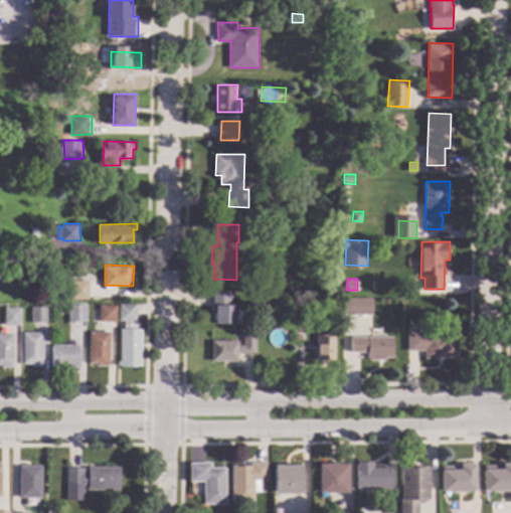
[(91,299),(72,298),(72,280),(92,280),(91,299)]
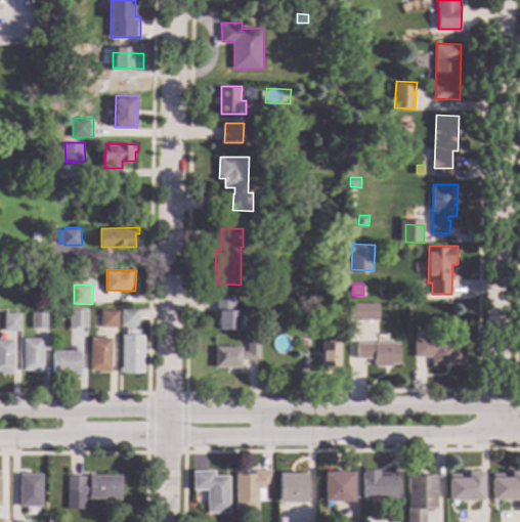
[(236,309),(241,310),(241,330),(220,330),(220,316),(218,316),(218,295),(236,296),(236,309)]
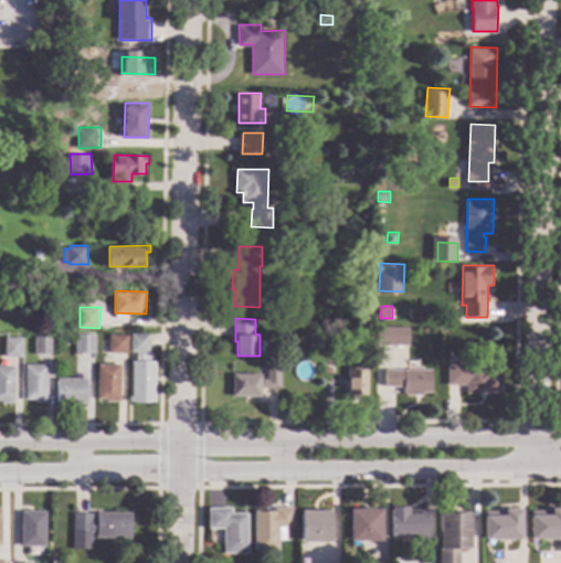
[(410,344),(377,343),(378,325),(411,325),(410,344)]
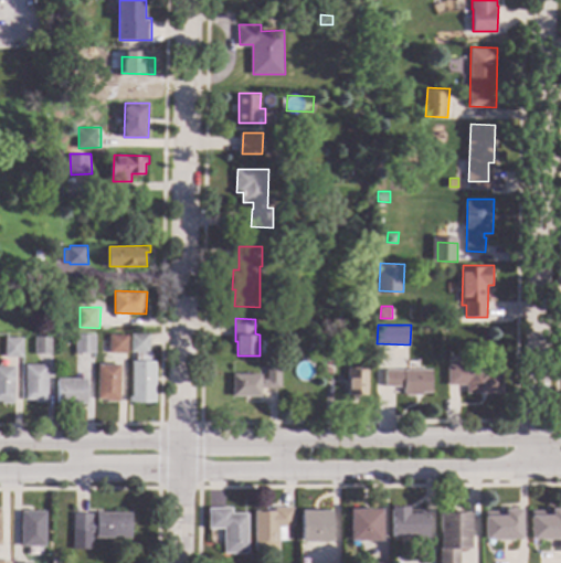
[(151,360),(158,360),(157,401),(131,401),(131,395),(134,395),(135,360),(138,360),(139,351),(133,351),(133,331),(152,332),(151,360)]
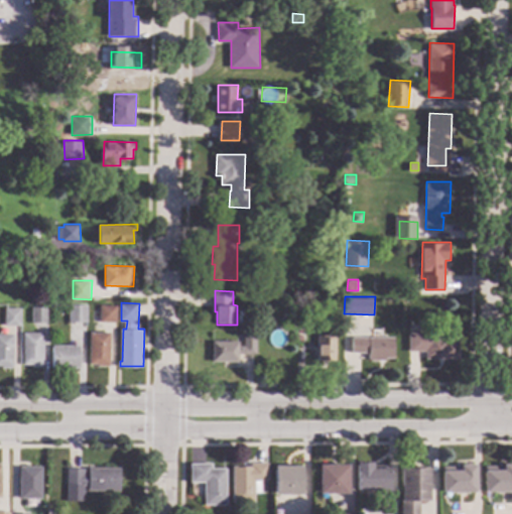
[(89,322),(72,322),(72,303),(90,304),(89,322)]
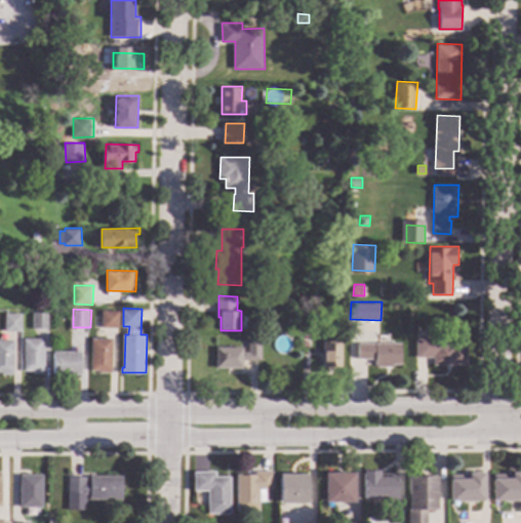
[(121,327),(103,327),(104,309),(122,310),(121,327)]
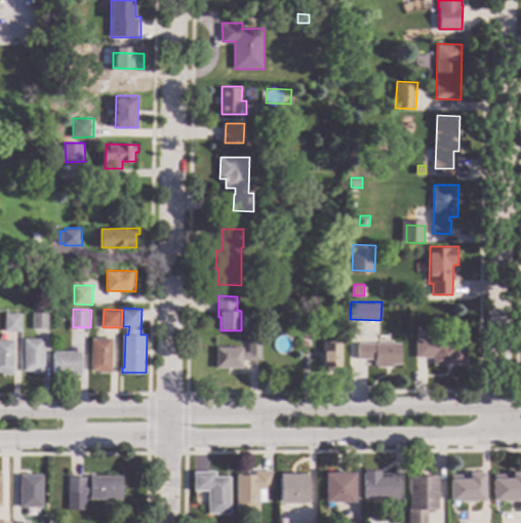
[(24,330),(7,330),(7,311),(9,312),(24,312),(24,330)]
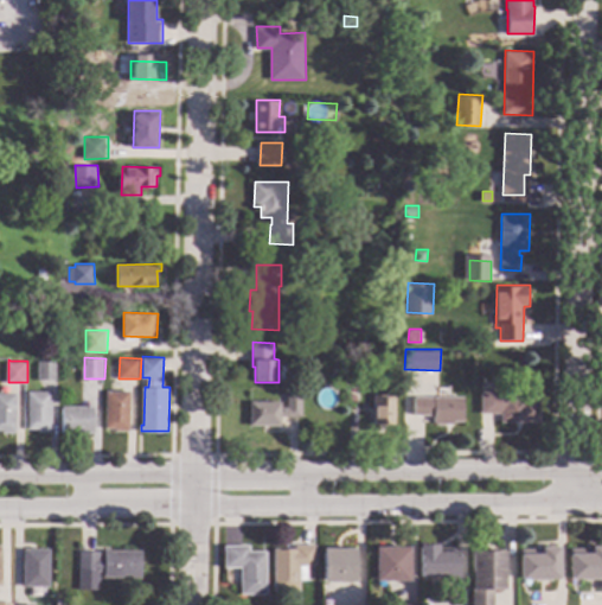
[(58,380),(40,380),(40,360),(58,361),(58,380)]
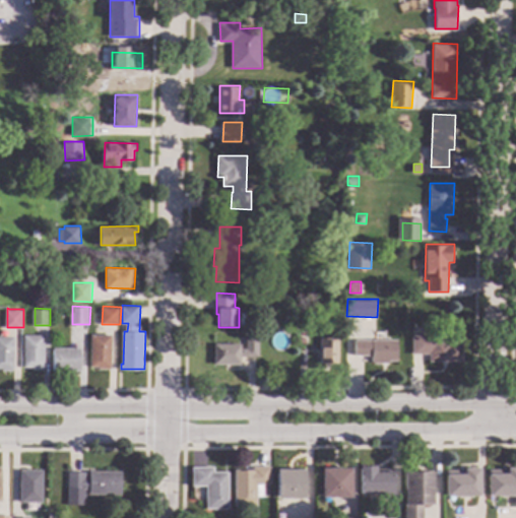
[(433,323),(435,325),(435,329),(432,332),(429,331),(426,328),(427,325),(430,323),(433,323)]
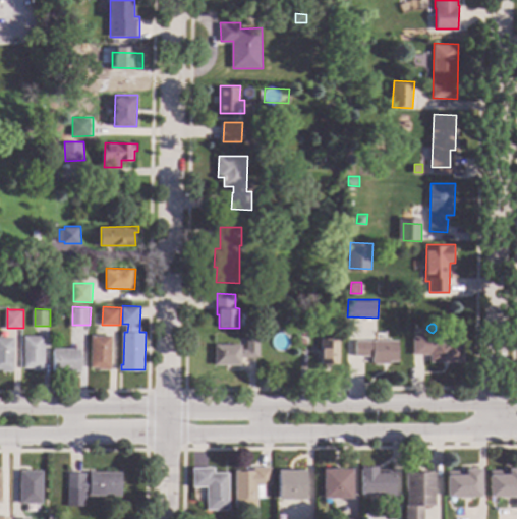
[(46,370),(35,370),(35,367),(25,367),(25,335),(47,335),(46,370)]
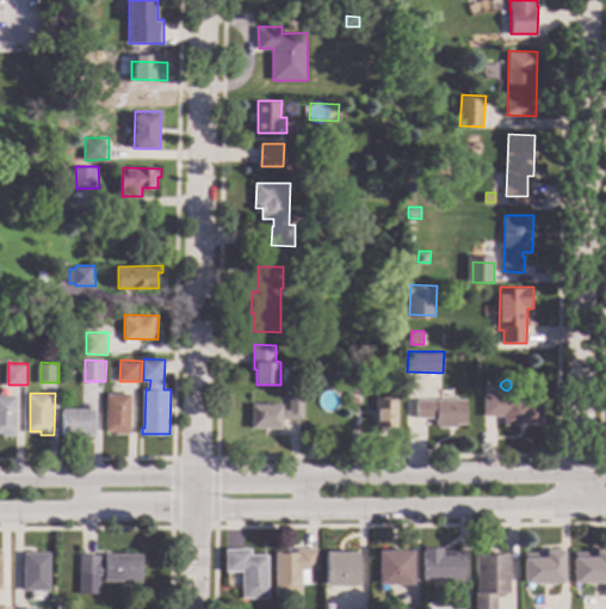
[(133,434),(118,434),(118,431),(109,431),(109,393),(134,393),(133,434)]
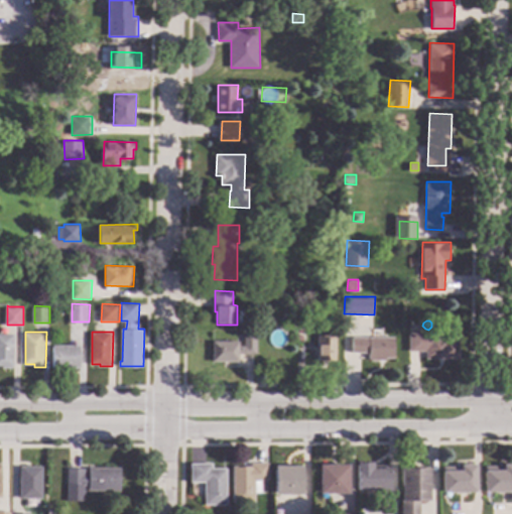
[(258,354),(240,354),(240,362),(214,361),(214,341),(241,341),(241,344),(246,345),(246,333),(258,333),(258,354)]
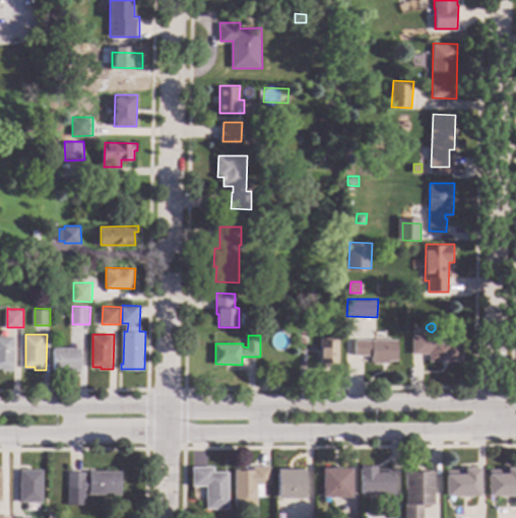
[(433,338),(464,339),(464,361),(431,361),(431,353),(413,352),(413,335),(433,335),(433,338)]
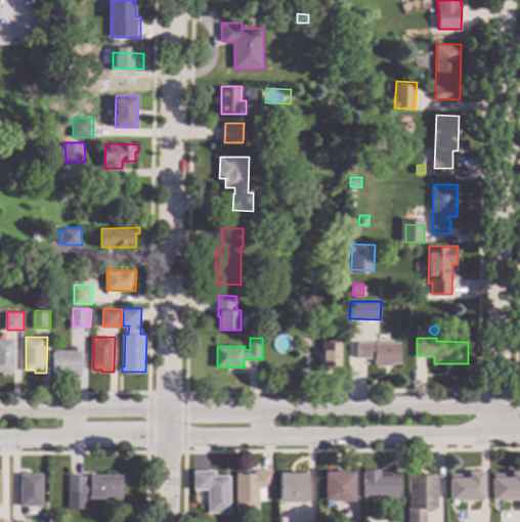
[(15,374),(4,374),(4,371),(0,371),(0,339),(16,339),(15,374)]
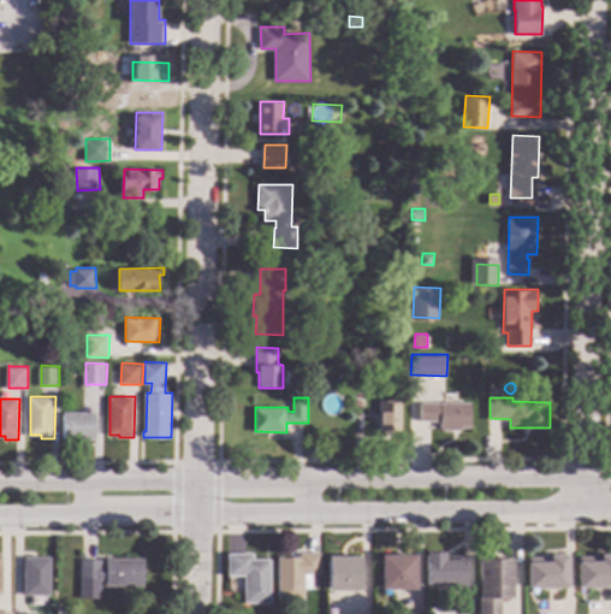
[(393,401),(402,401),(402,429),(379,429),(380,399),(393,399),(393,401)]
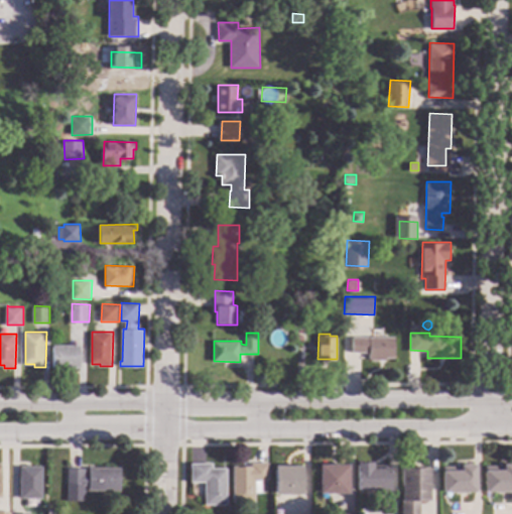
[(394,357),(386,356),(386,359),(372,359),(372,358),(370,358),(370,352),(354,352),(354,336),(395,337),(394,357)]
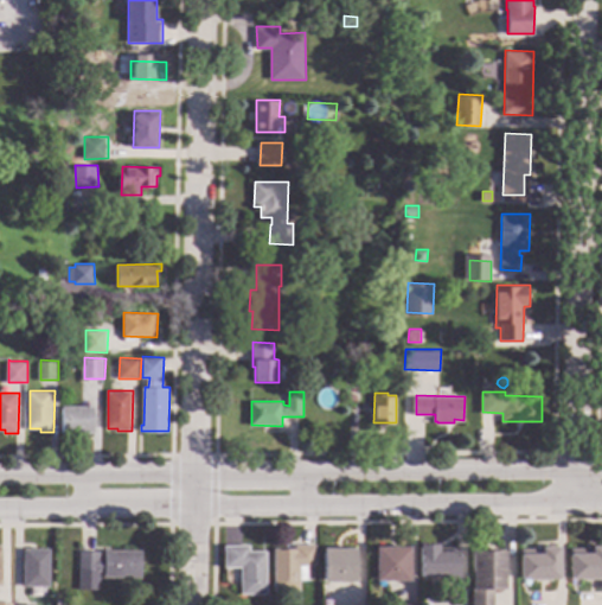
[(96,432),(65,433),(64,406),(95,405),(96,432)]
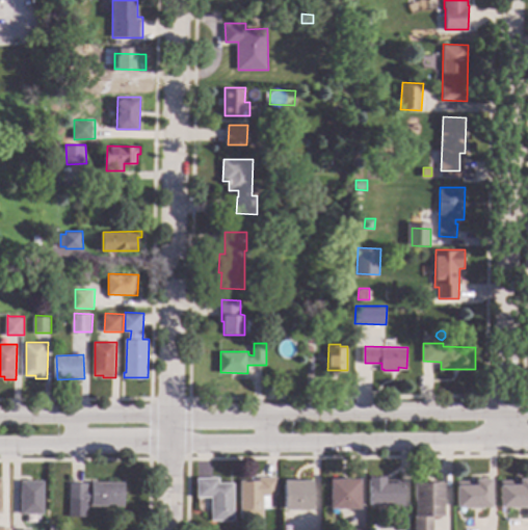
[(386,481),(404,482),(404,505),(369,504),(369,476),(386,476),(386,481)]
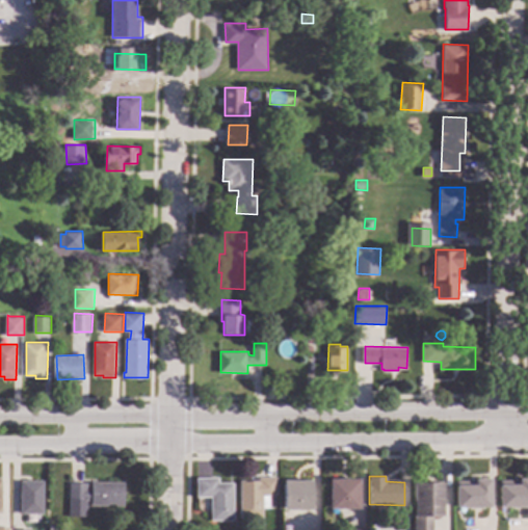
[(220,482),(236,482),(235,520),(213,519),(213,496),(199,496),(199,477),(220,478),(220,482)]
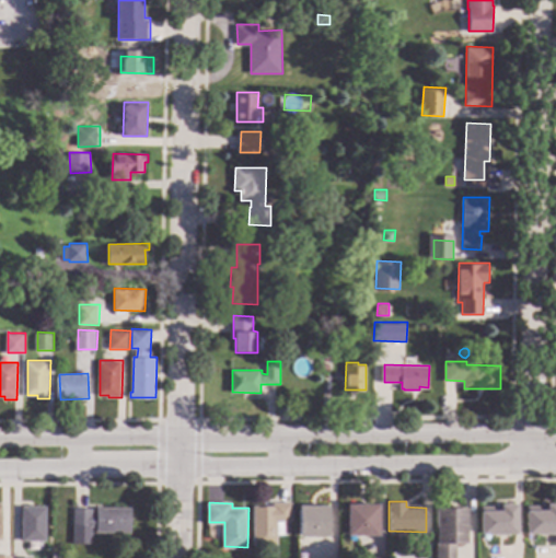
[(294,521),(286,521),(286,534),(279,534),(278,545),(254,545),(255,506),(275,507),(275,502),(294,502),(294,521)]
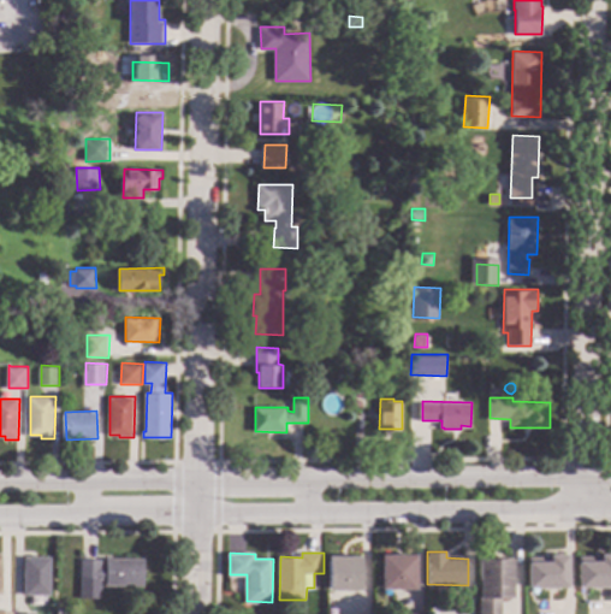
[(569,586),(529,588),(529,561),(551,561),(551,555),(569,554),(569,586)]
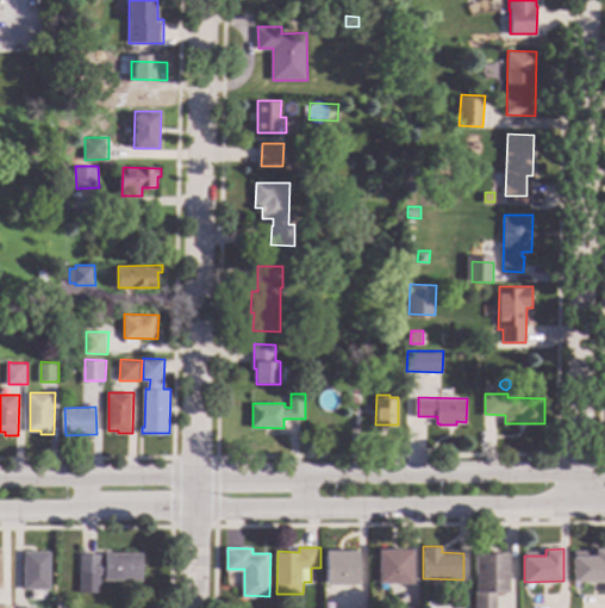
[(604,581),(574,581),(574,556),(596,556),(596,548),(604,548),(604,581)]
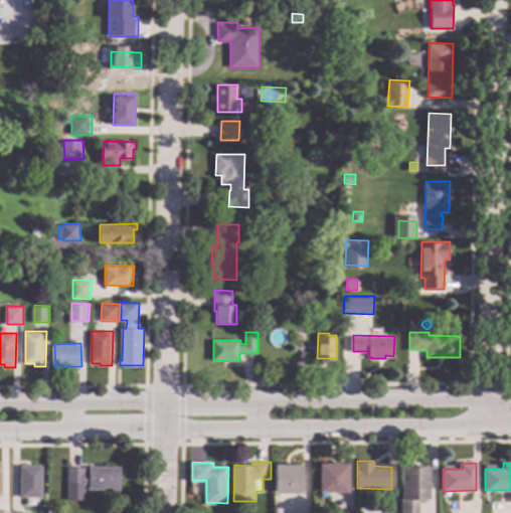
[(43,498),(21,498),(21,464),(43,464),(43,498)]
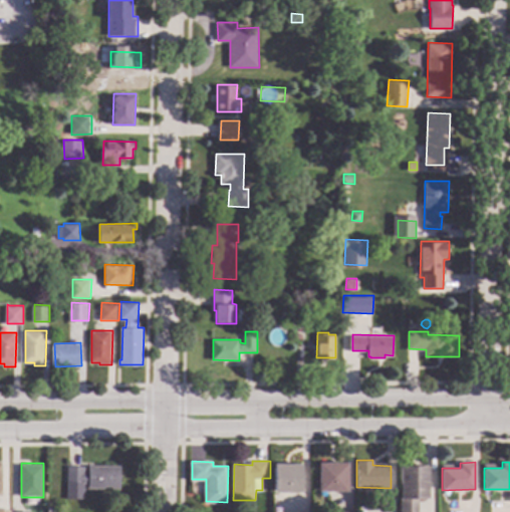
[(348,490),(319,490),(320,463),(349,463),(348,490)]
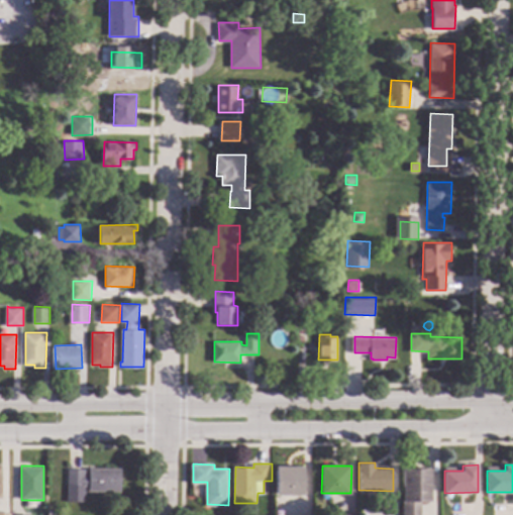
[(122,491),(91,491),(91,487),(85,487),(85,492),(69,492),(69,468),(87,468),(87,476),(90,476),(90,467),(122,467),(122,491)]
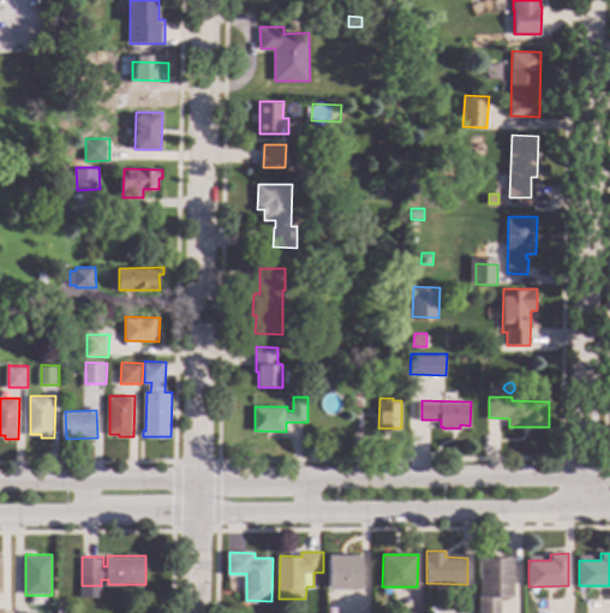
[(362,588),(329,588),(330,555),(363,555),(362,588)]
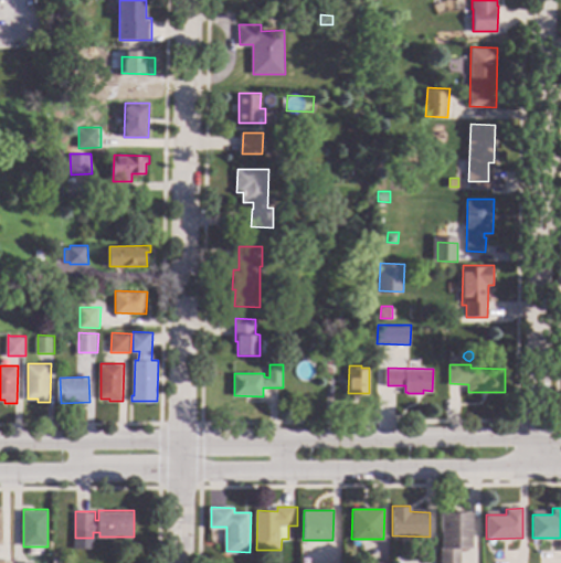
[(472,548),(461,548),(461,562),(441,562),(441,512),(472,512),(472,548)]
